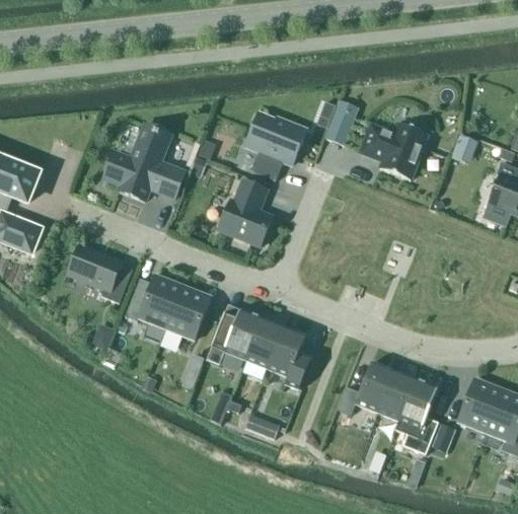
[(331,118),(320,114),(317,123),(327,127),(331,118)]
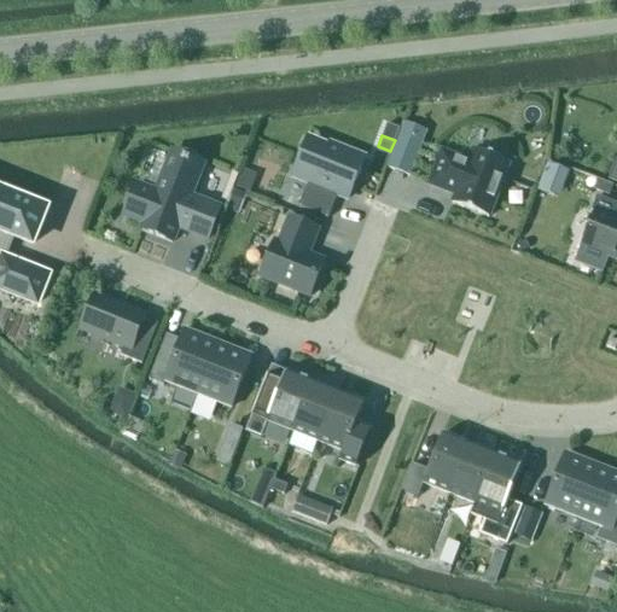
[(300,202),(329,214),(336,198),(332,197),(336,188),(349,194),(365,155),(330,141),(327,147),(307,139),(294,172),(309,178),(300,202)]
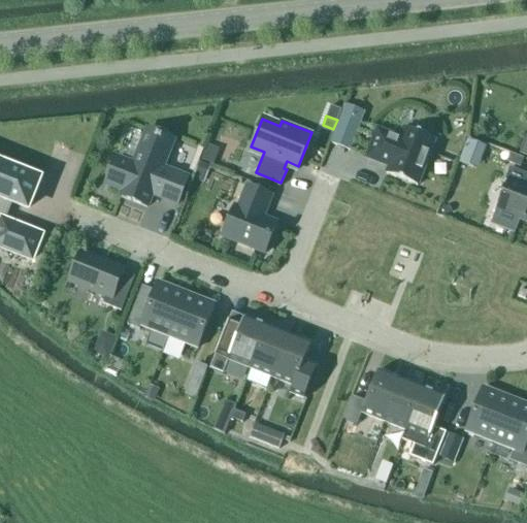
[(339,120),(331,139),(351,146),(358,127),(339,120)]
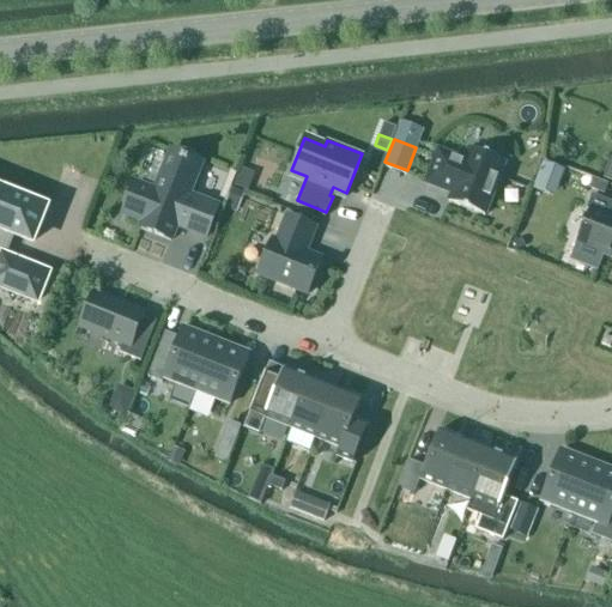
[(485,212),(506,158),(471,144),(466,157),(440,146),(426,178),(453,188),(449,198),(485,212)]
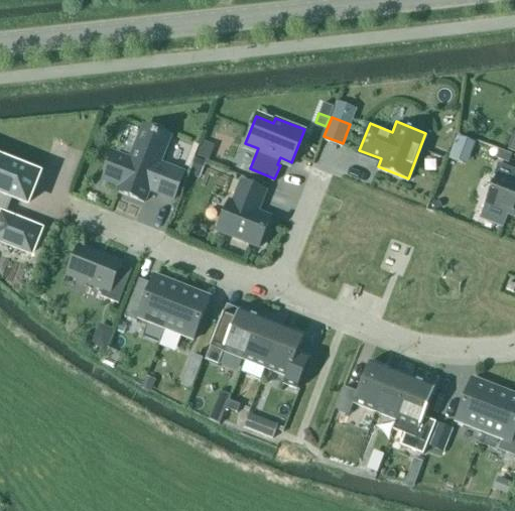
[(184,170),(159,161),(169,135),(144,125),(131,157),(114,151),(104,176),(121,182),(119,188),(144,199),(149,186),(174,197),(184,170)]
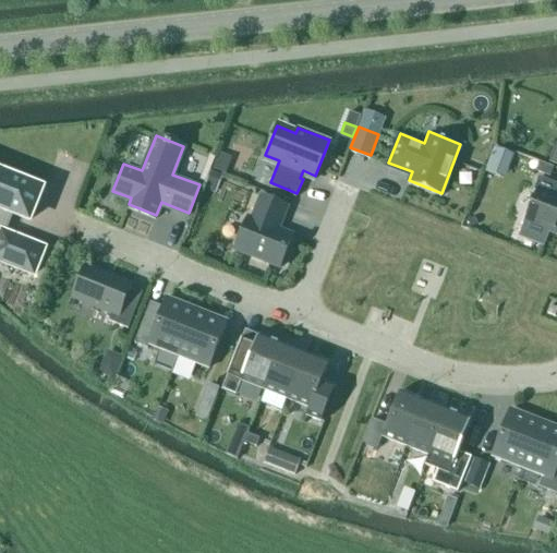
[(496,140),(487,164),(507,170),(516,146),(496,140)]
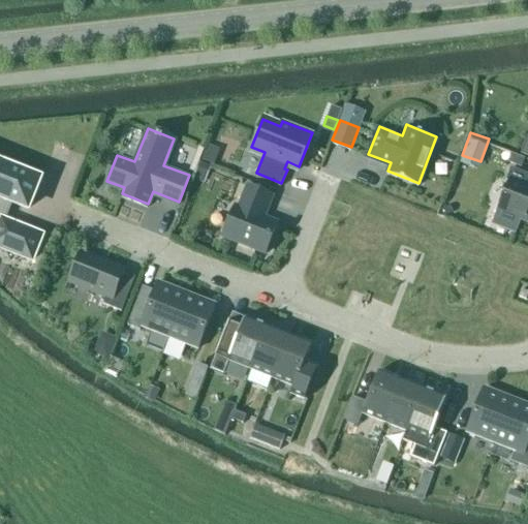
[(209,141),(203,156),(215,161),(221,146),(209,141)]
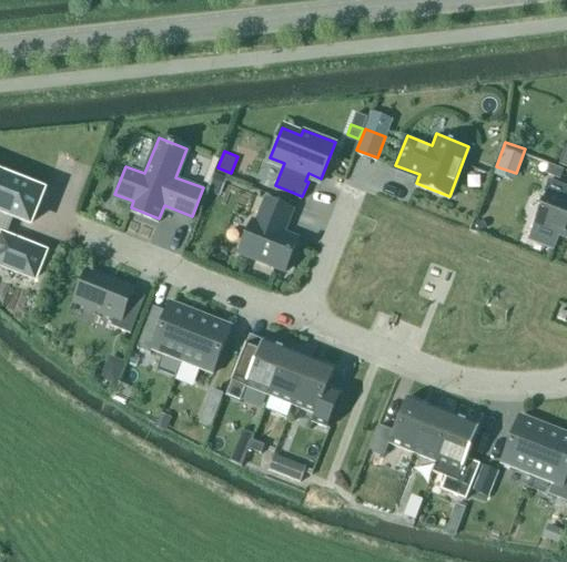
[(564,166),(550,161),(546,171),(560,176),(564,166)]
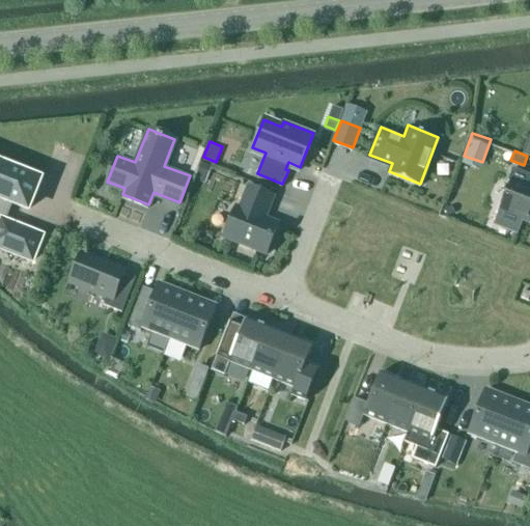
[(195,175),(205,180),(213,164),(202,159),(195,175)]
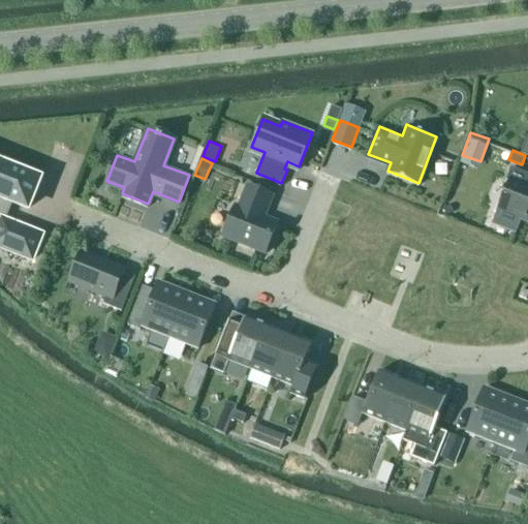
[(28,206),(39,177),(0,160),(0,244),(32,257),(41,233),(6,218),(13,199),(28,206)]
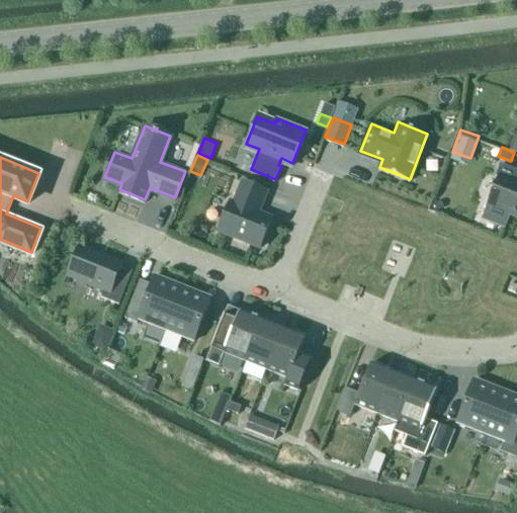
[(516,167),(503,162),(499,172),(502,174),(492,200),(516,210),(516,167)]
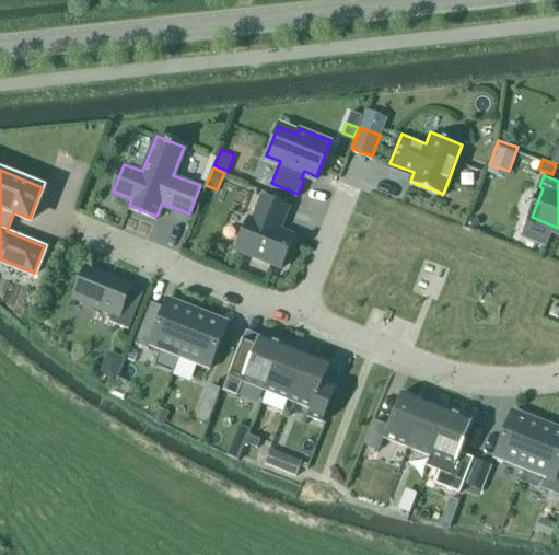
[(289,204),(263,194),(254,217),(249,215),(236,247),(281,265),(294,233),(280,227),(289,204)]
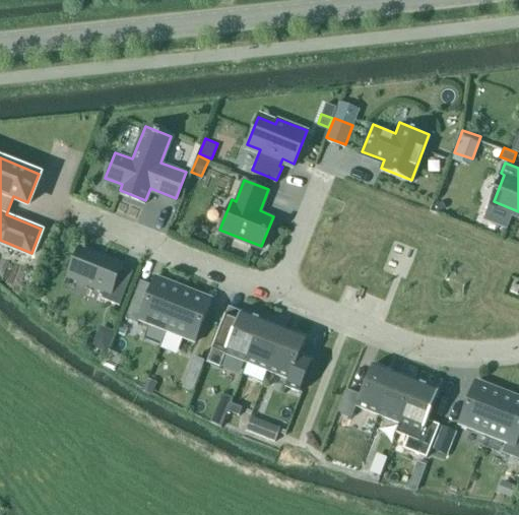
[(123,262),(80,245),(69,274),(106,288),(103,296),(120,303),(134,269),(122,264),(123,262)]
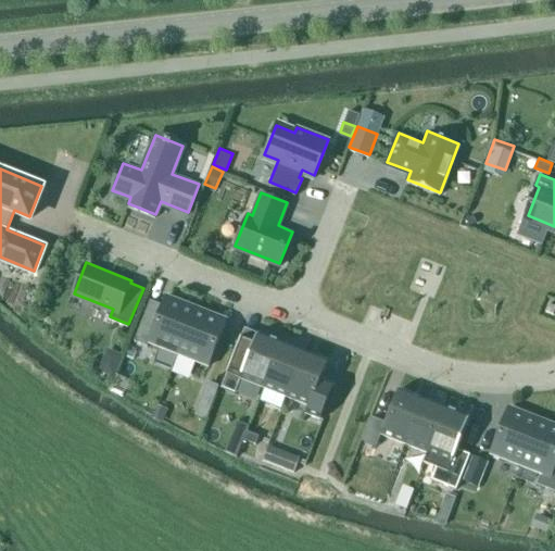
[(197,307),(166,295),(149,339),(179,351),(197,307)]
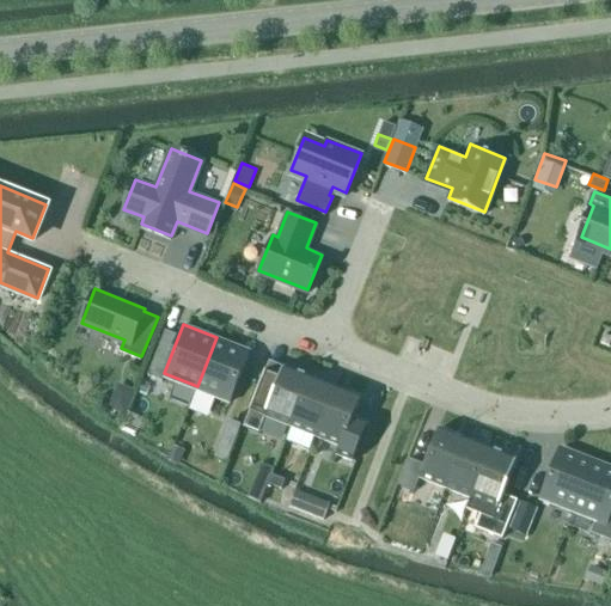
[(250,350),(217,337),(197,386),(231,399),(250,350)]
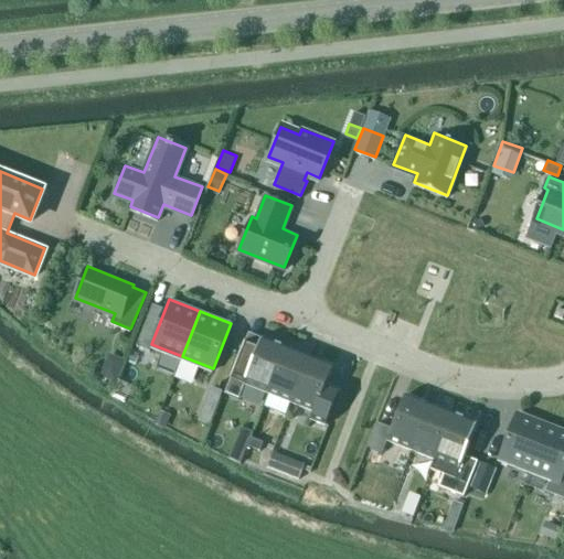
[(264,335),(263,334),(244,383),(245,383),(245,382),(268,390),(286,345),(264,335)]
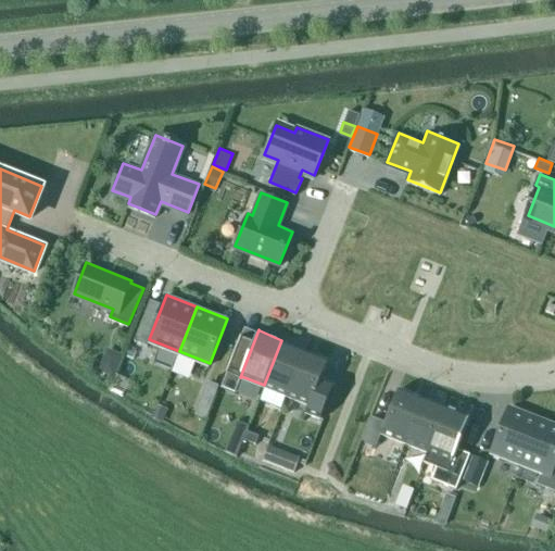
[(305,349),(281,340),(264,385),(288,395),(305,349)]
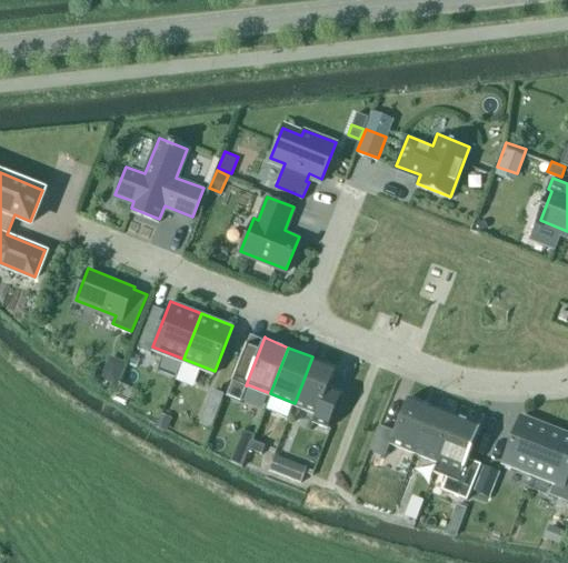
[(337,367),(312,357),(295,403),(316,412),(314,420),(328,425),(342,390),(330,385),(337,367)]
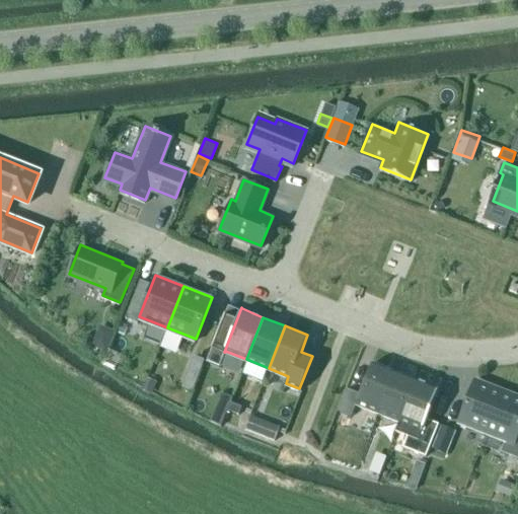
[(195,353),(187,372),(198,376),(205,357),(195,353)]
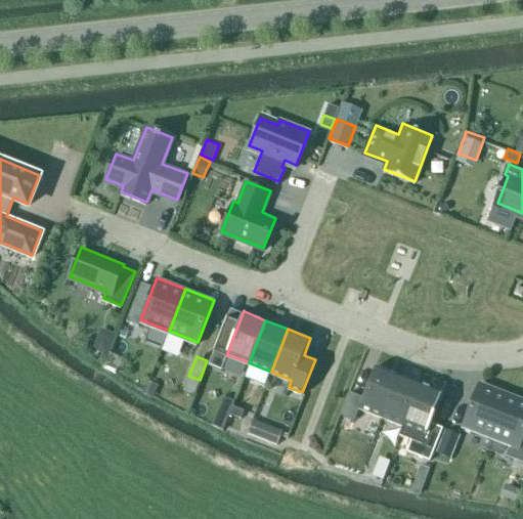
[(399,373),(377,364),(358,406),(382,416),(399,373)]
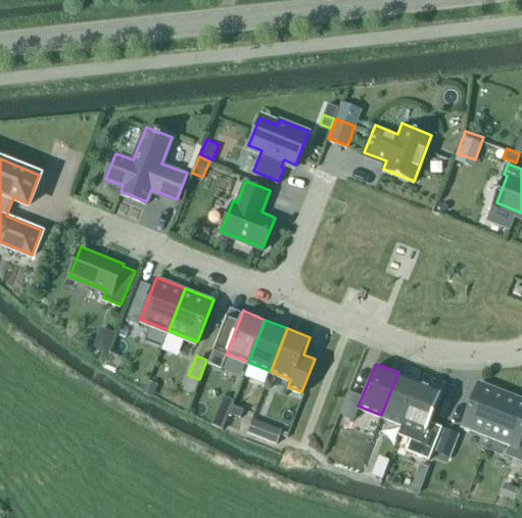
[(420,381),(398,372),(381,415),(401,423),(420,381)]
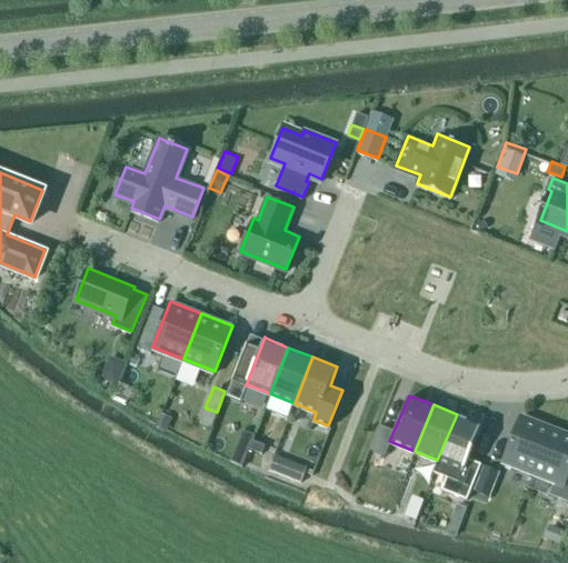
[(162,411),(157,424),(167,429),(172,415),(162,411)]
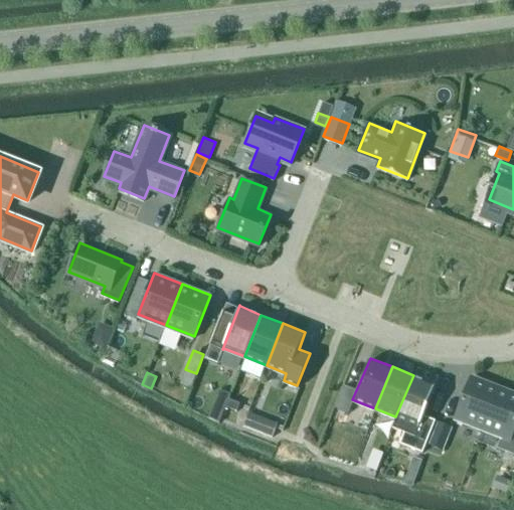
[(435,383),(413,375),(395,416),(392,426),(404,431),(399,442),(422,451),(436,418),(423,413),(436,383),(435,382),(435,383)]
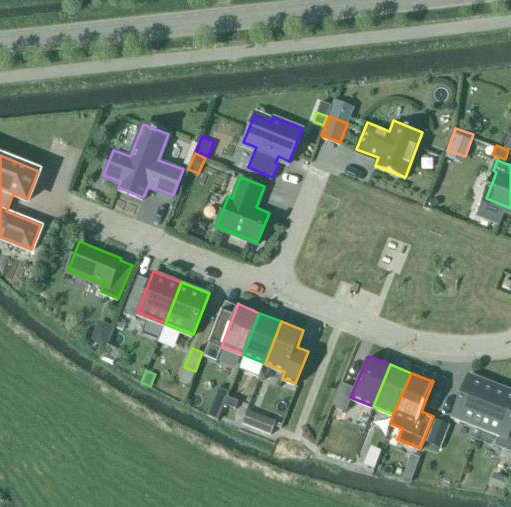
[(496,384),(468,373),(452,414),(480,425),(496,384)]
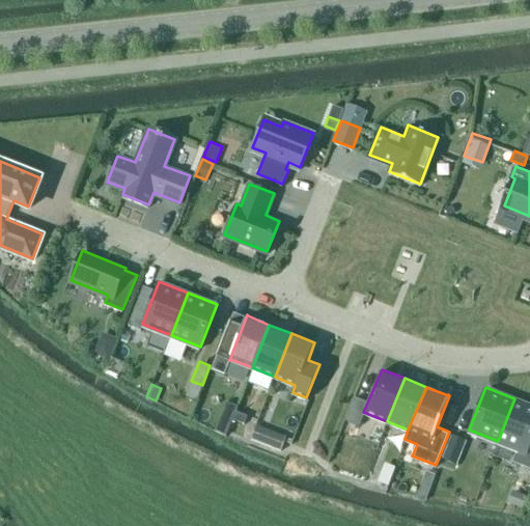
[(529,405),(514,398),(498,441),(527,452),(529,445),(529,405)]
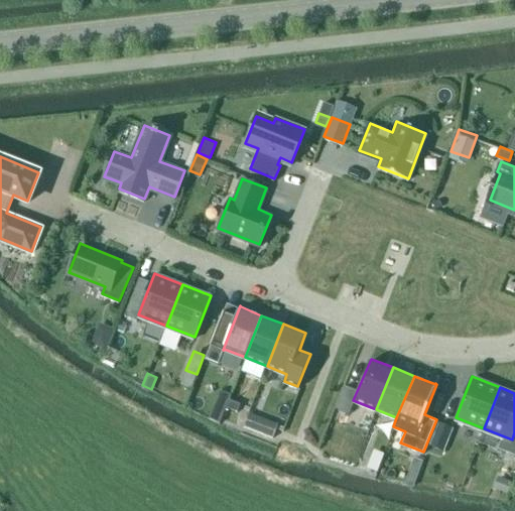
[(227,405),(230,397),(218,393),(215,400),(227,405)]
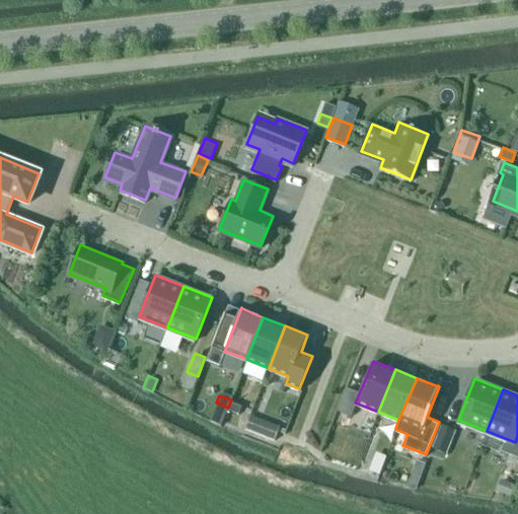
[(239,412),(242,405),(231,399),(228,408),(239,412)]
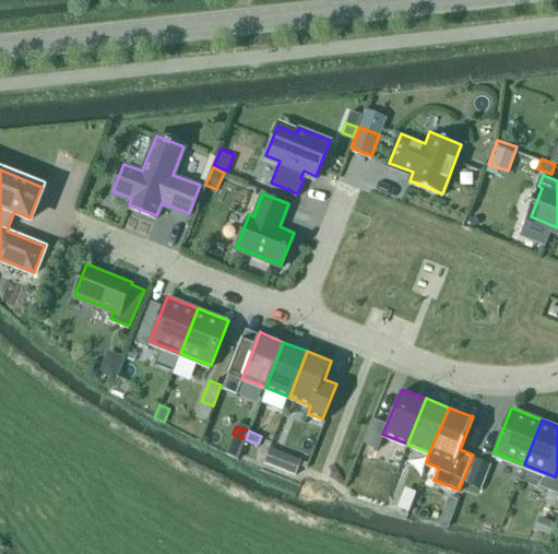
[(271,445),(265,460),(276,464),(280,455),(282,449),(271,445)]
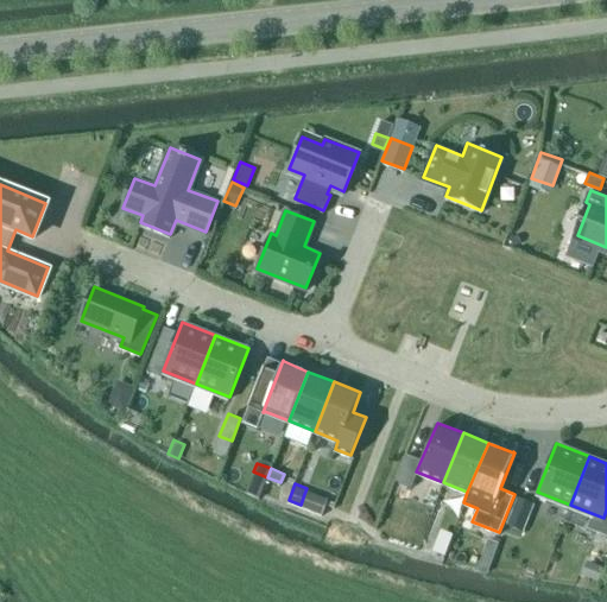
[(535,500),(518,494),(507,523),(523,528),(535,500)]
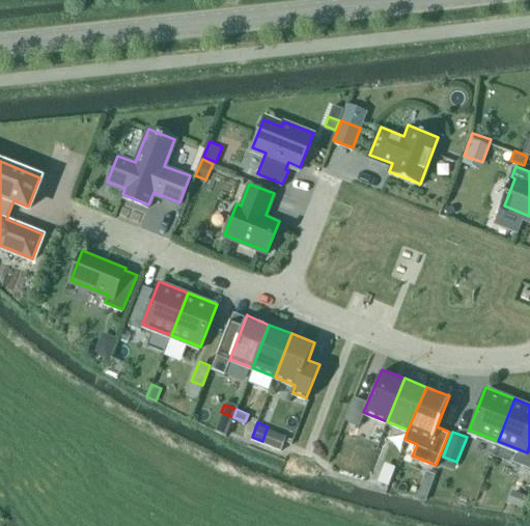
[(389,482),(394,468),(385,464),(379,478),(389,482)]
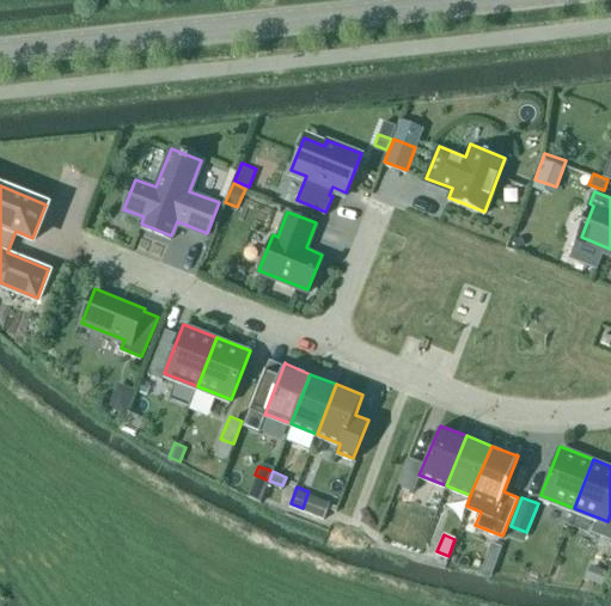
[(493,540),(488,551),(498,556),(502,544),(493,540)]
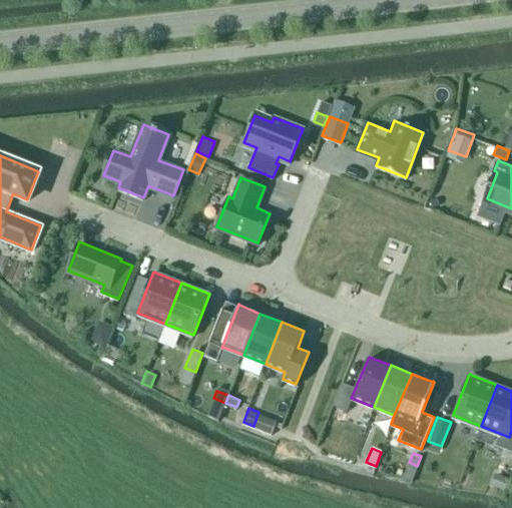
[(495,471),(491,483),(505,488),(510,476),(495,471)]
